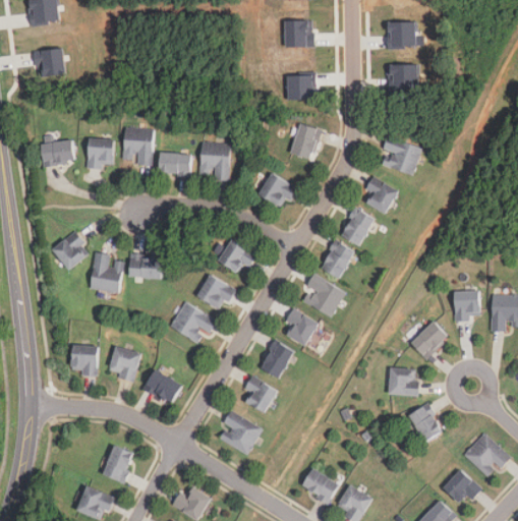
[(24,0),(26,13),(29,13),(30,26),(57,23),(55,0),(24,0)]
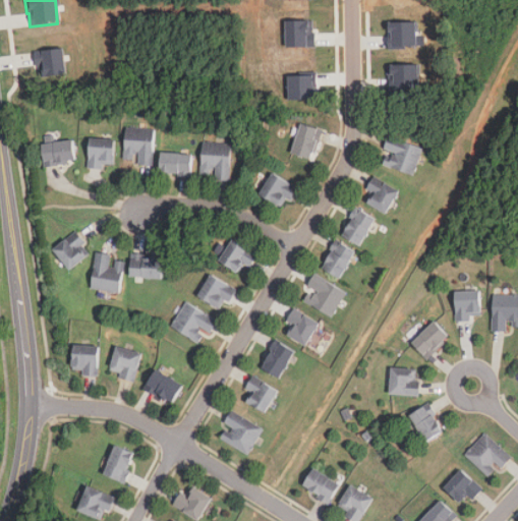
[(283,20),(284,46),(313,46),(313,32),(311,32),(311,20),(283,20)]
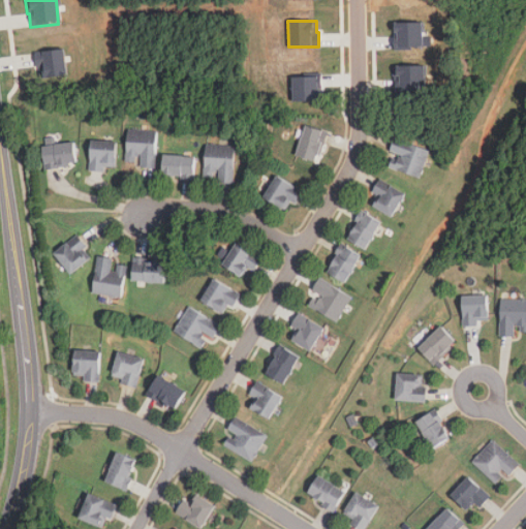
[(393,22),(394,50),(420,49),(420,21),(393,22)]
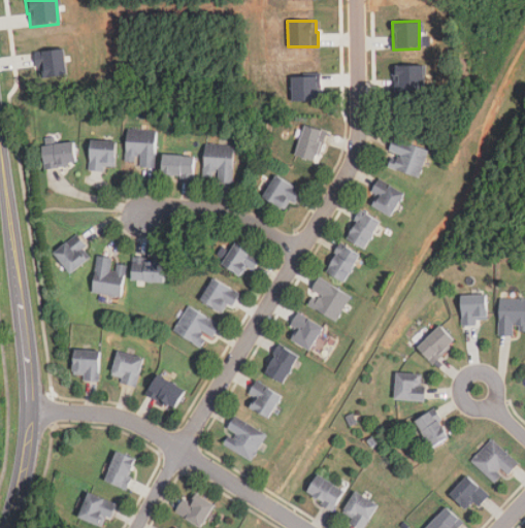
[(32,52),(34,66),(36,66),(38,77),(65,74),(62,47),(32,52)]
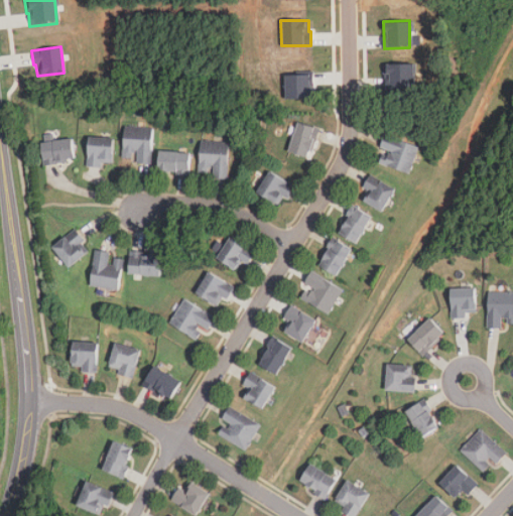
[(381,65),(382,91),(413,90),(413,62),(381,65)]
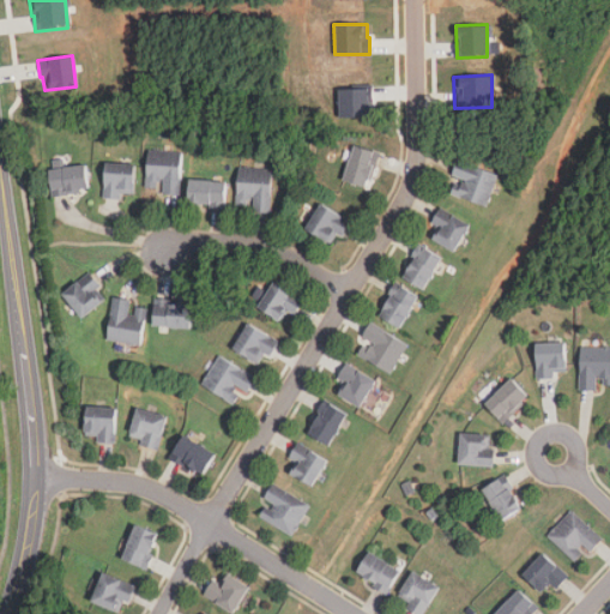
[(337,89),(337,119),(368,119),(367,88),(337,89)]
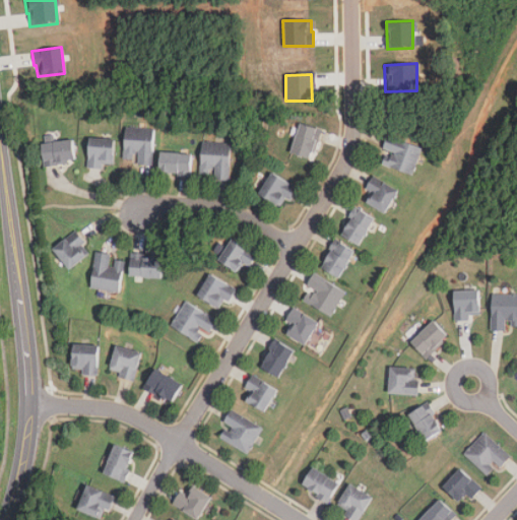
[(309,159),(319,130),(299,123),(288,152),(309,159)]
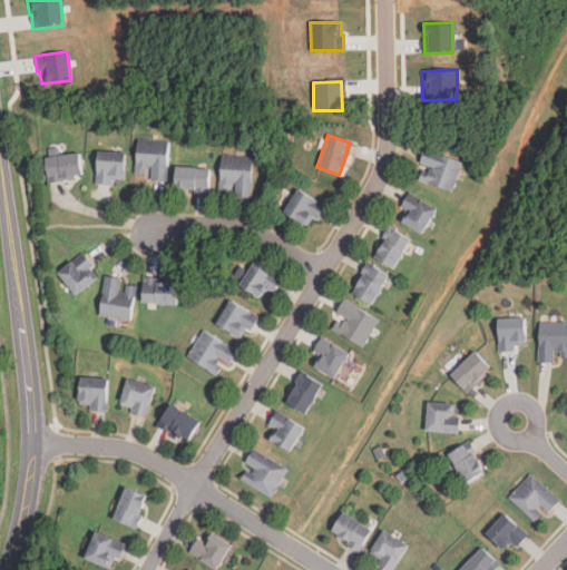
[(165,140),(134,139),(134,177),(146,177),(146,180),(165,180),(165,140)]
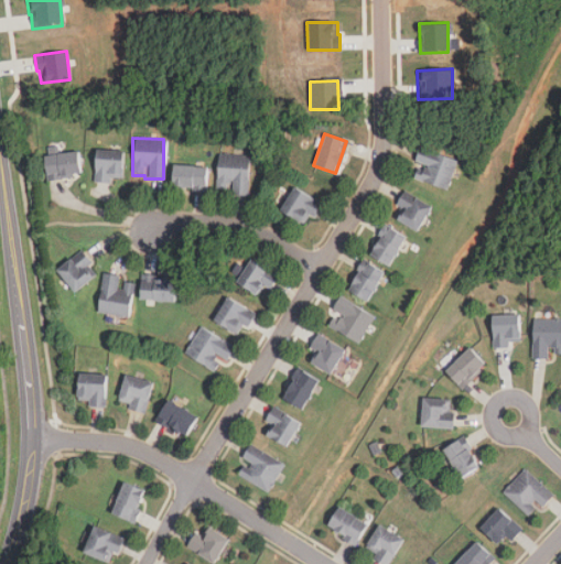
[(444,188),(454,160),(419,148),(409,176),(444,188)]
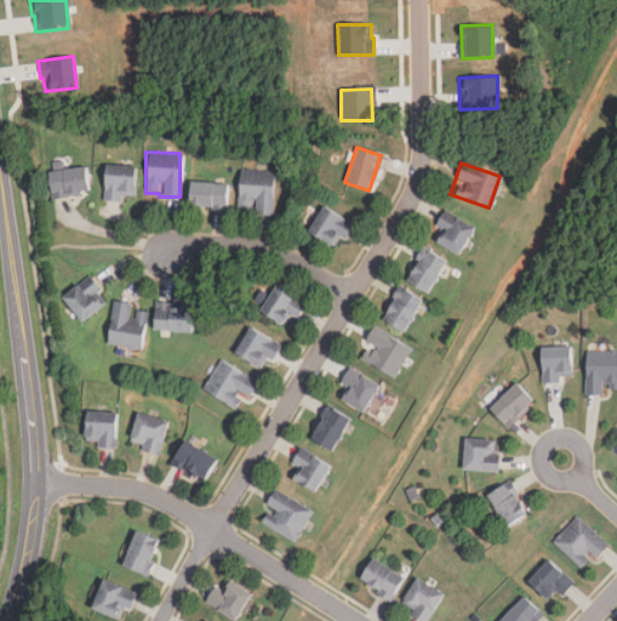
[(47,171),(51,197),(86,193),(84,166),(47,171)]
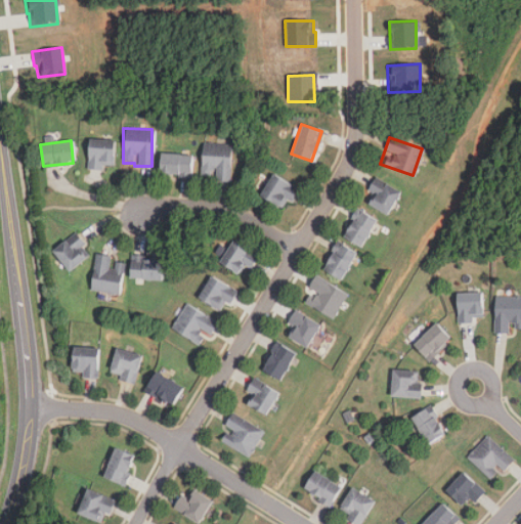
[(112,168),(112,140),(87,140),(87,168),(112,168)]
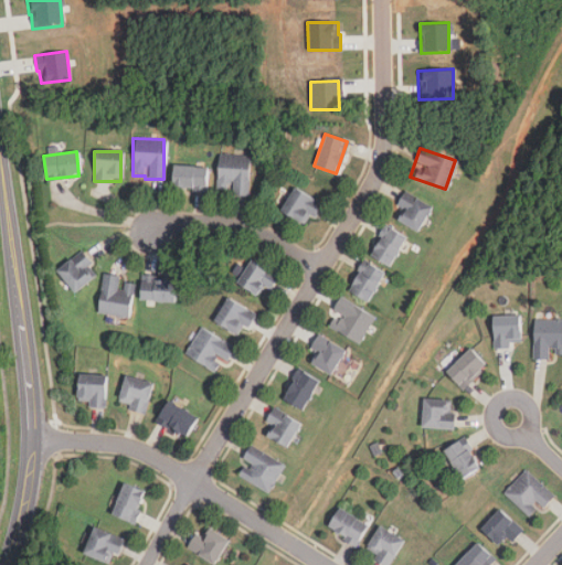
[(246,195),(247,155),(216,155),(216,188),(231,188),(231,194),(246,195)]
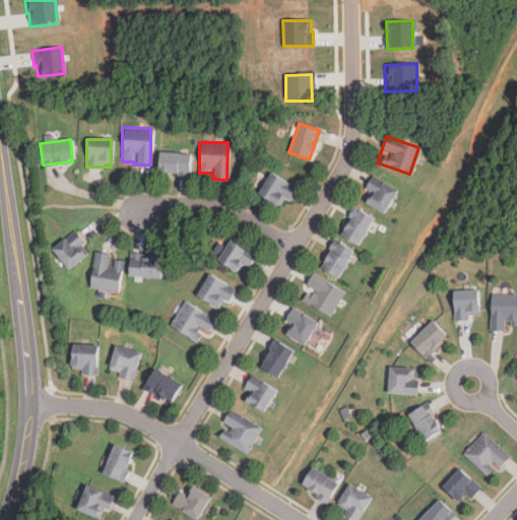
[(188,152),(157,152),(157,175),(188,175),(188,152)]
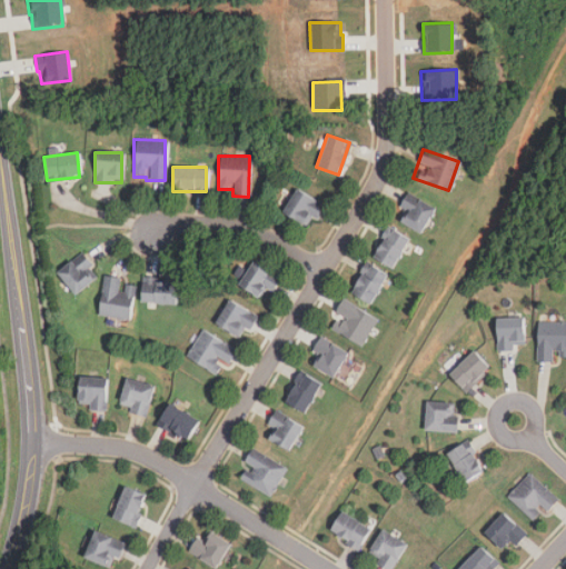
[(308,229),(323,205),(295,189),(281,213),(308,229)]
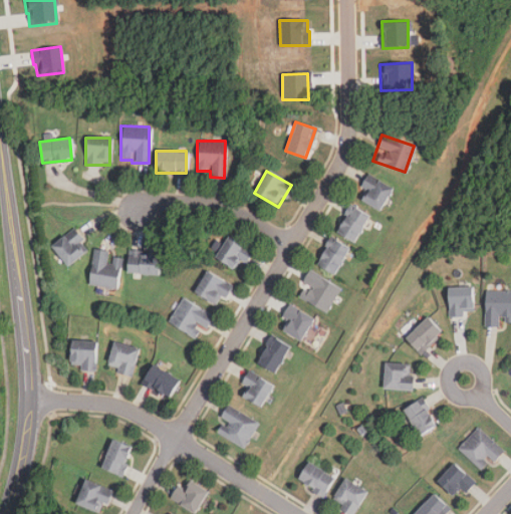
[(379,210),(391,187),(366,174),(354,198),(379,210)]
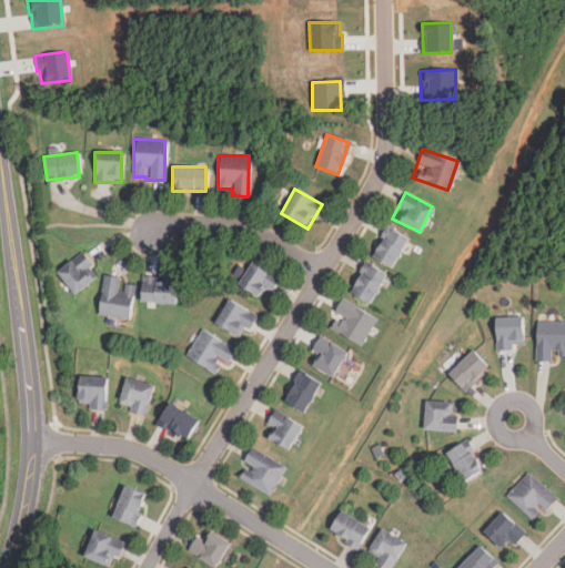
[(406,240),(387,227),(371,256),(390,267),(406,240)]
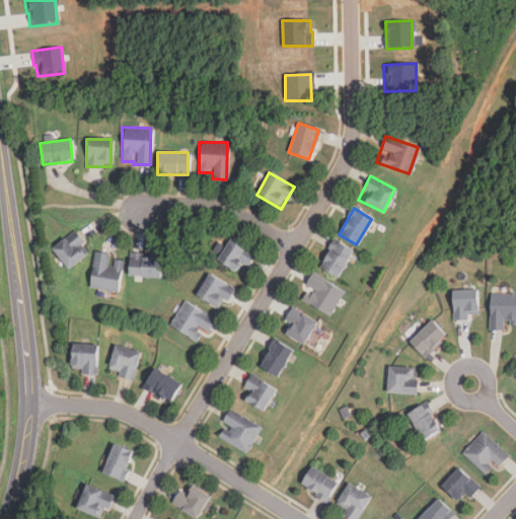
[(68,269),(89,251),(72,231),(52,248),(68,269)]
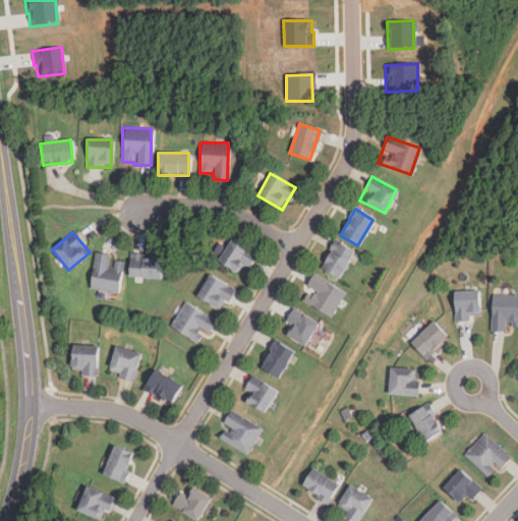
[(217,261),(235,273),(241,264),(247,268),(255,254),(231,239),(217,261)]
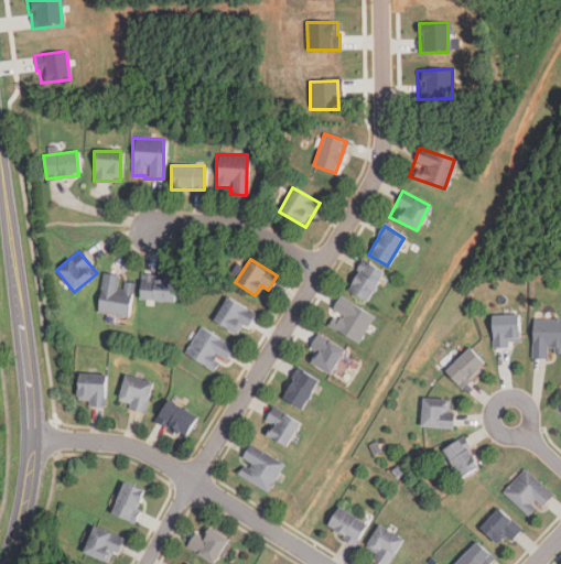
[(365,302),(381,272),(363,262),(346,291),(365,302)]
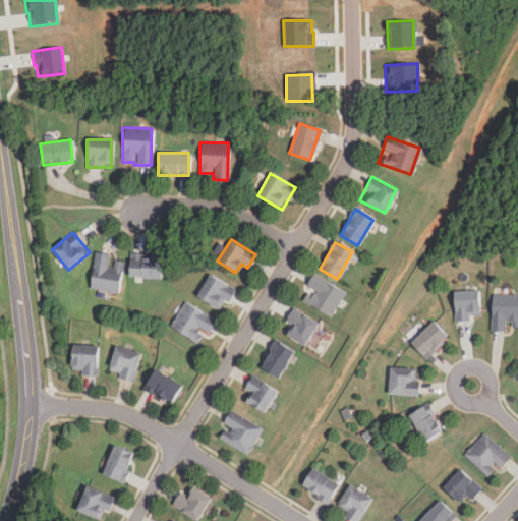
[(89,288),(117,293),(122,261),(110,258),(110,255),(94,252),(89,288)]
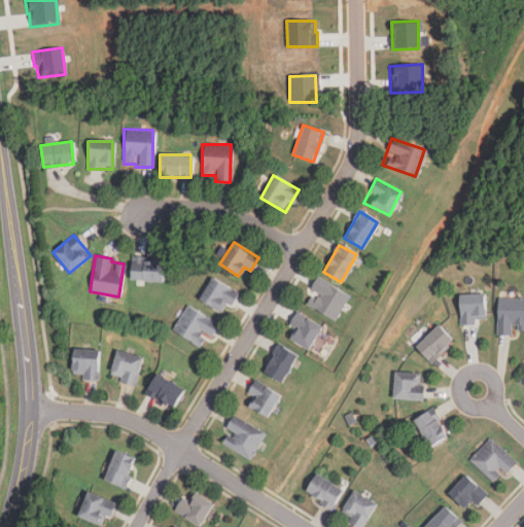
[(162,260),(131,259),(131,281),(162,282),(162,260)]
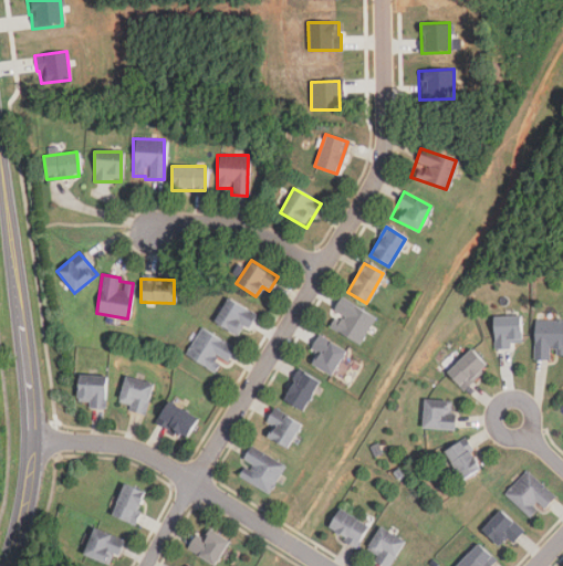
[(335,323),(333,327),(357,341),(371,315),(337,297),(326,317),(335,323)]
